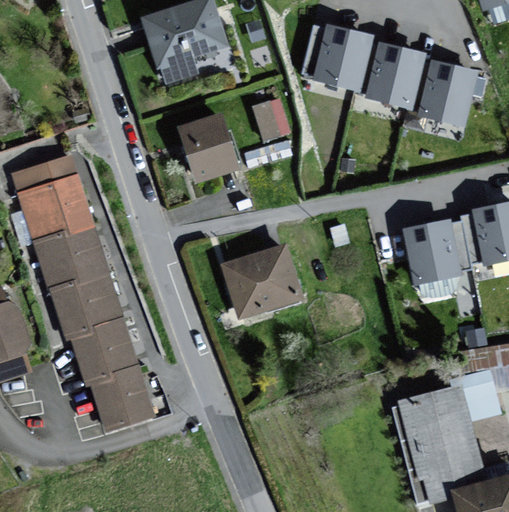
[(211,0),(197,0),(140,16),(155,68),(160,66),(164,82),(196,73),(192,58),(225,49),(211,0)]
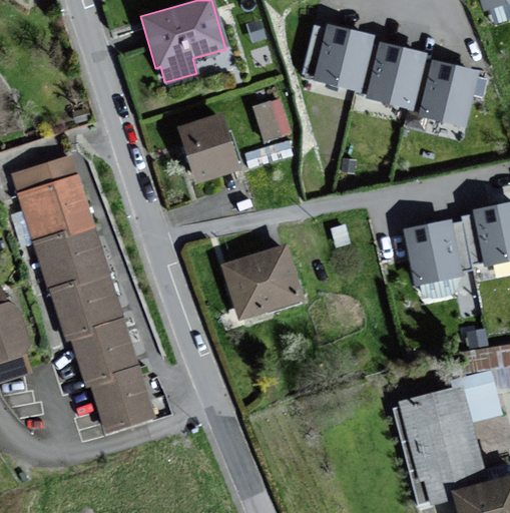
[(509,0),(479,0),(482,8),(509,0)]
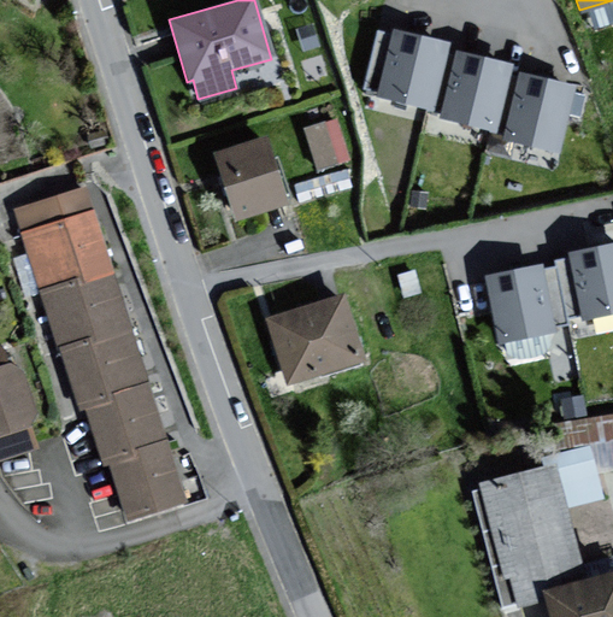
[(447,42),(393,29),(377,95),(431,109),(447,42)]
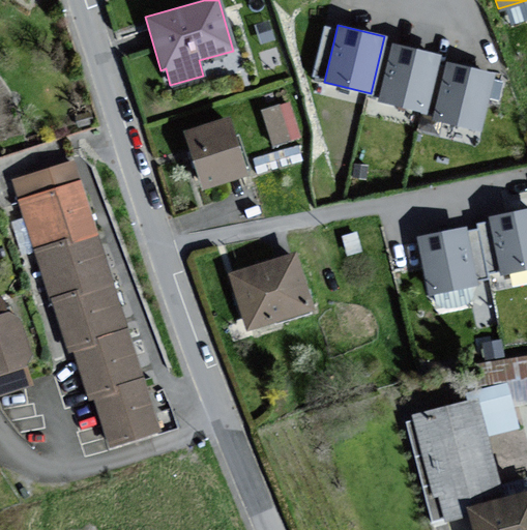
[(439,55),(392,43),(378,100),(426,112),(439,55)]
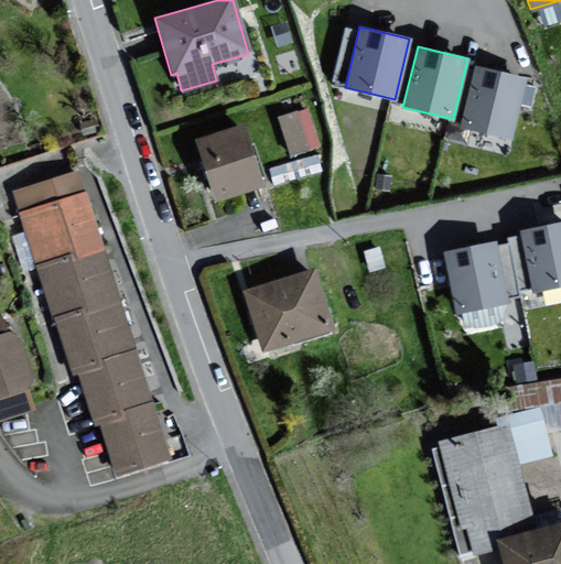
[(525,77),(475,65),(461,126),(510,138),(525,77)]
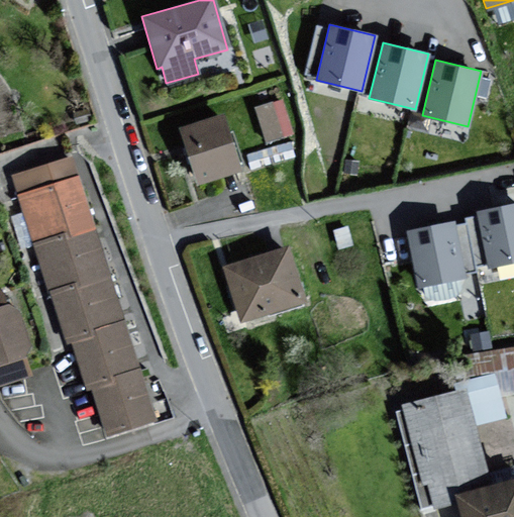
[(251,101),(262,138),(292,130),(282,93),(251,101)]
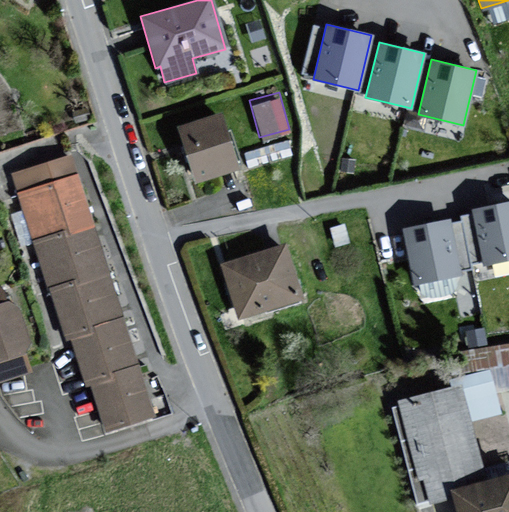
[(218,114),(176,128),(195,184),(237,170),(218,114)]
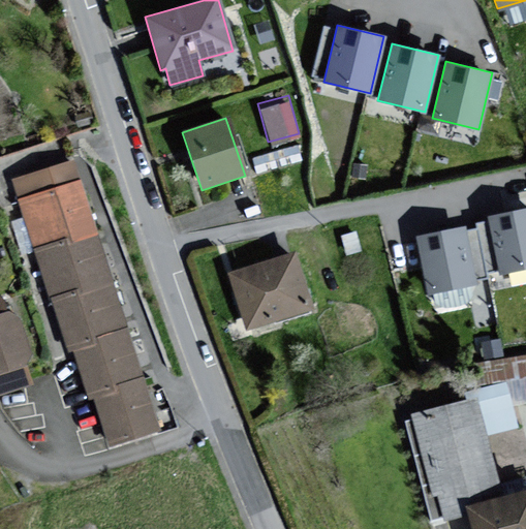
[(73,160),(11,180),(18,197),(79,179),(73,160)]
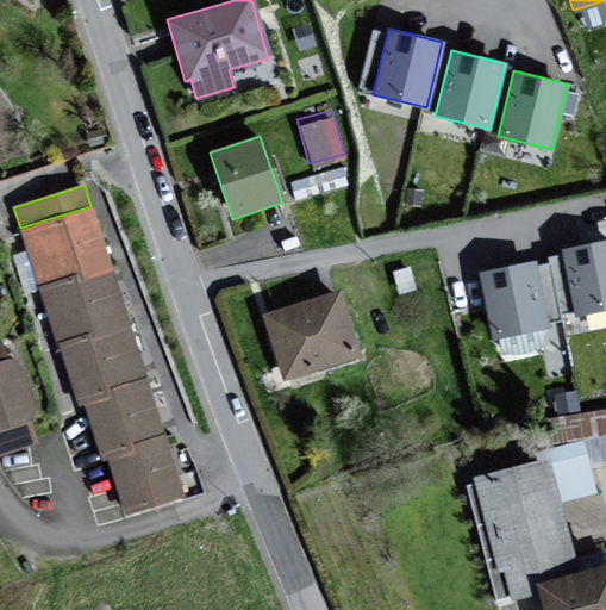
[(91,206),(20,228),(38,285),(75,274),(76,281),(111,271),(91,206)]
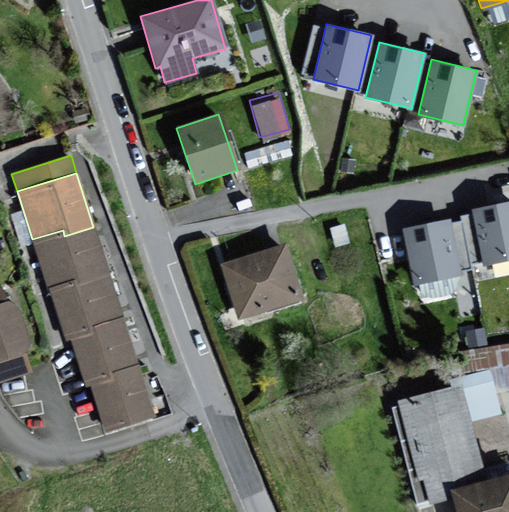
[(508,259),(508,203),(472,211),(483,264),(508,259)]
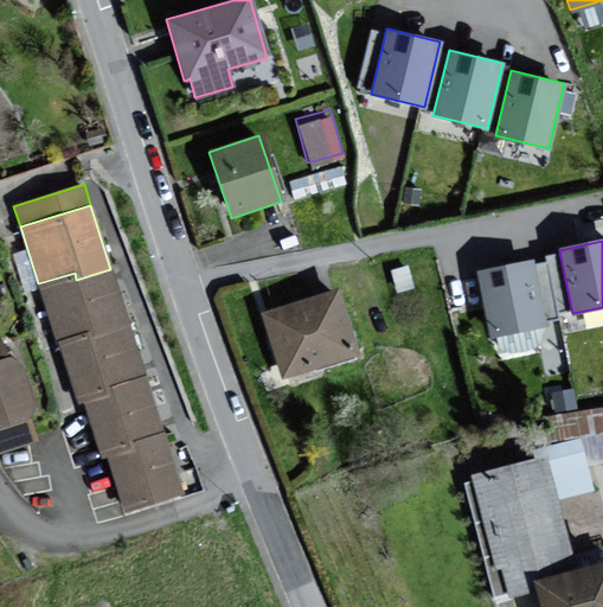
[(545,325),(531,261),(478,273),(492,337),(545,325)]
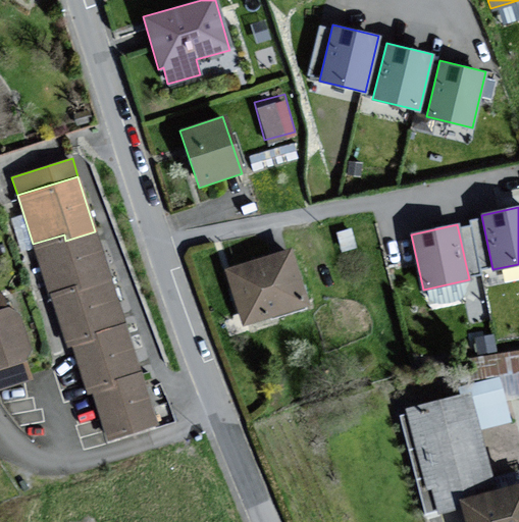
[(65,241),(64,235),(33,244),(48,294),(78,284),(79,290),(110,280),(95,231),(65,241)]
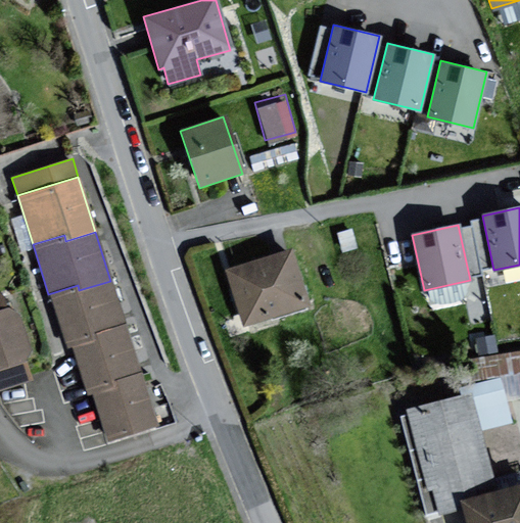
[(288,249),(223,272),(243,329),(308,305),(288,249)]
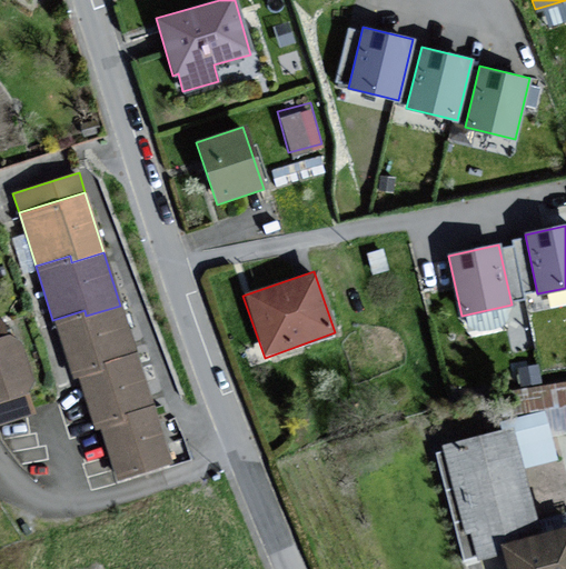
[(86,316),(85,310),(52,320),(70,378),(79,376),(103,368),(102,362),(135,352),(120,306),(86,316)]
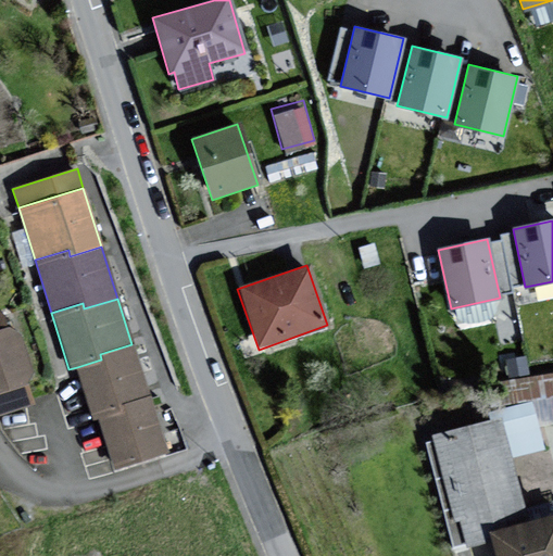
[(9,328),(4,329),(0,313),(0,413),(33,402),(26,382),(23,374),(29,371),(16,332),(10,333),(9,328)]
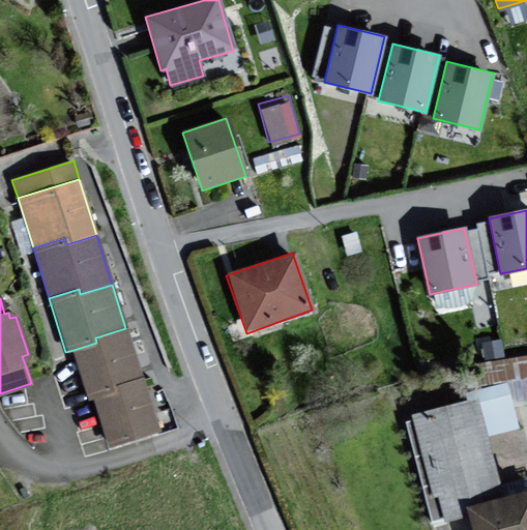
[(95,337),(96,343),(74,350),(88,400),(94,398),(119,390),(117,385),(141,377),(125,328),(95,337)]
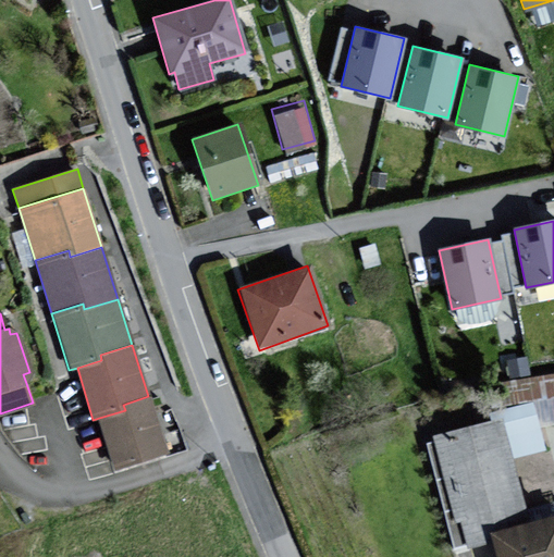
[(553,373),(507,374),(507,394),(553,393),(553,373)]
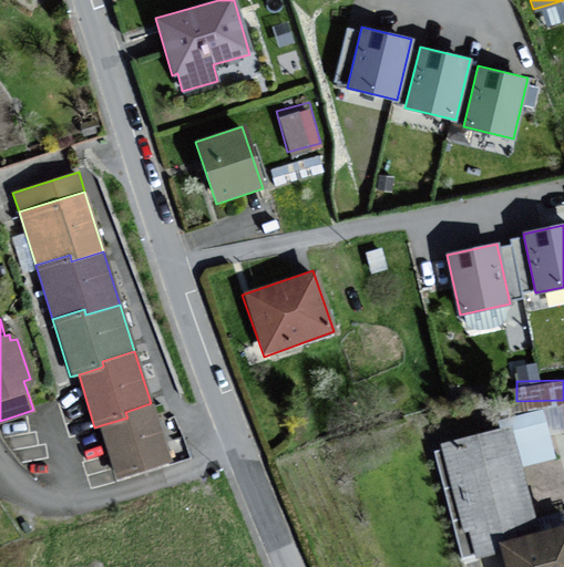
[(125,412),(127,418),(101,425),(116,477),(168,461),(151,403),(125,412)]
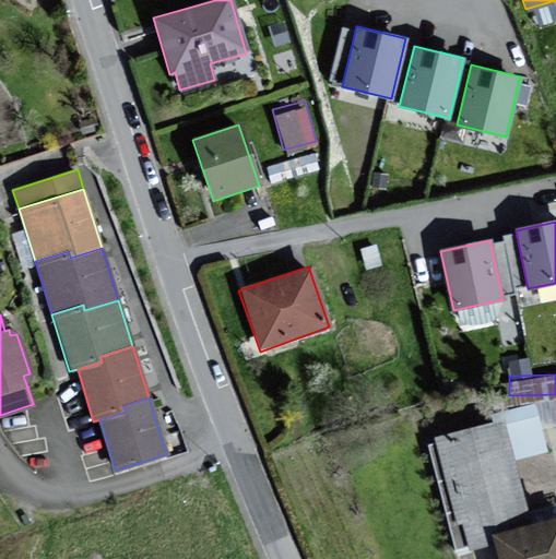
[(462,550),(495,544),(497,558),(555,558),(555,519),(532,524),(509,423),(437,438),(462,550)]
